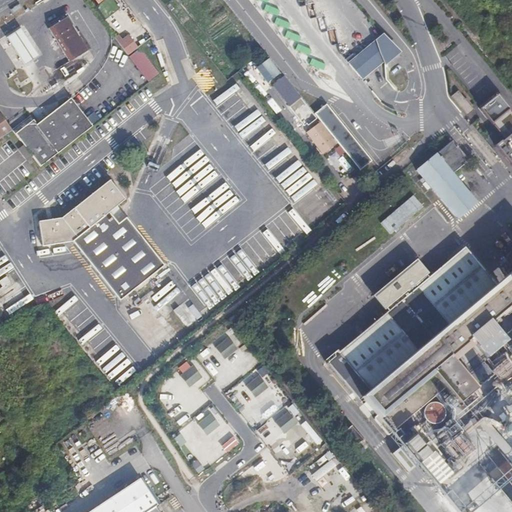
[(241,11),(232,0),(223,0),(236,16),(241,11)]
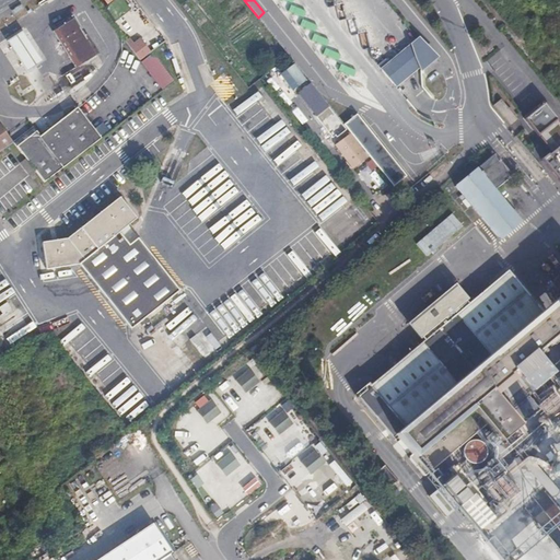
[(74,20),(56,32),(78,68),(84,65),(101,54),(89,34),(85,36),(74,20)]
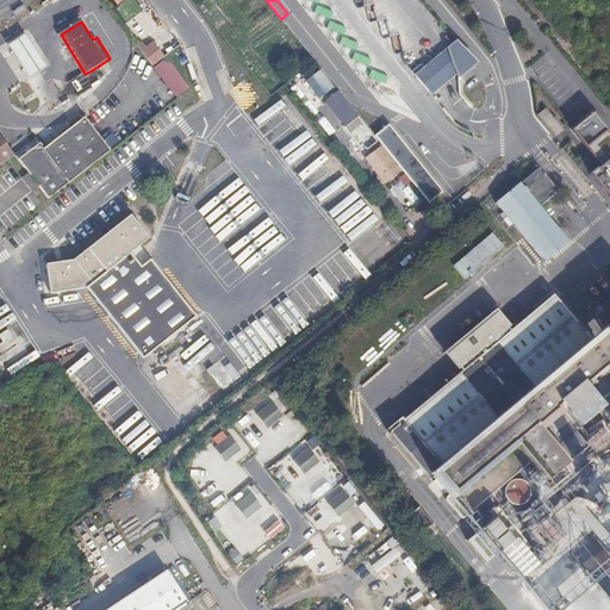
[(29,32),(6,47),(27,80),(50,66),(29,32)]
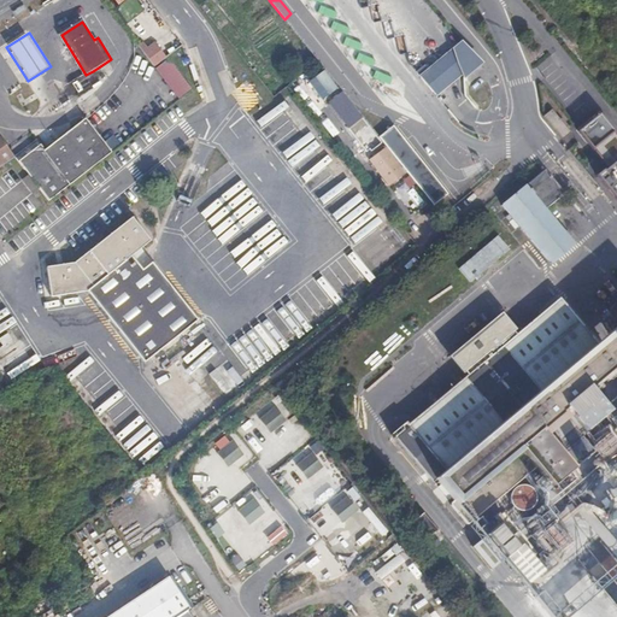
[(318,48),(309,36),(303,42),(312,54),(318,48)]
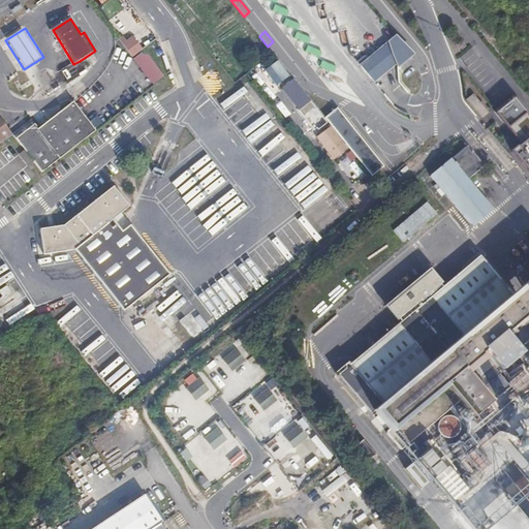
[(142,51),(130,34),(119,41),(130,58),(142,51)]
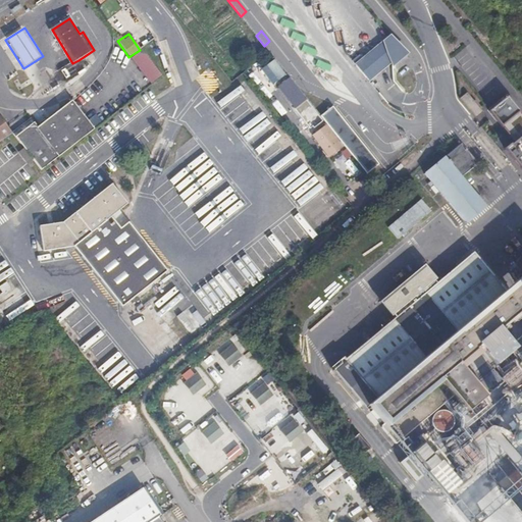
[(405,53),(389,38),(384,42),(388,53),(392,54),(397,60),(405,53)]
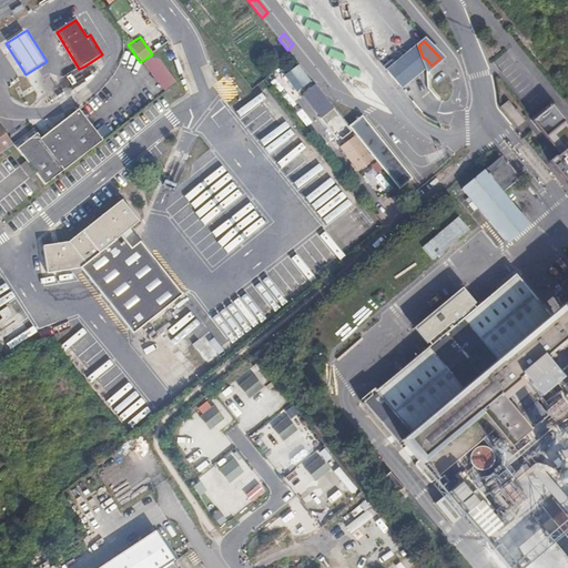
[(142,63),(162,91),(174,82),(154,54),(142,63)]
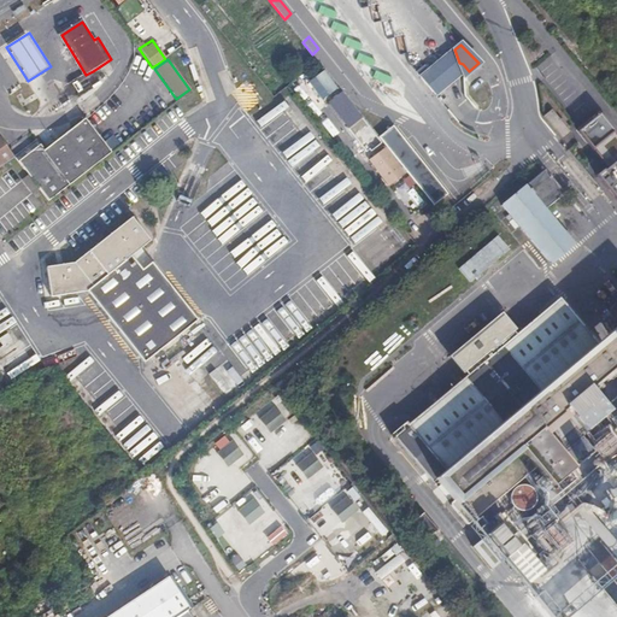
[(200,80),(194,64),(189,65),(194,81),(200,80)]
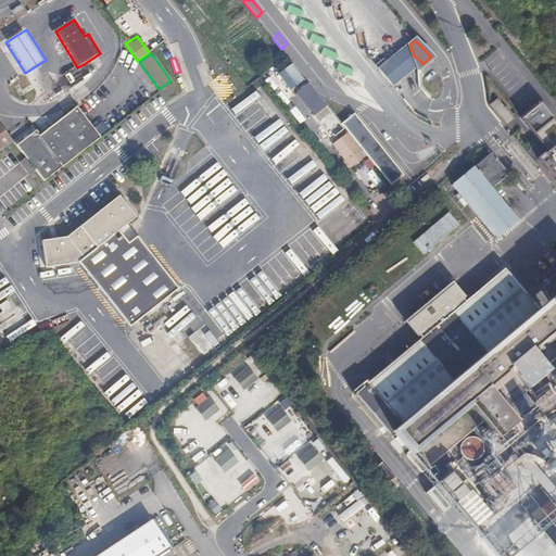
[(285,68),(331,135),(340,128),(293,62),(285,68)]
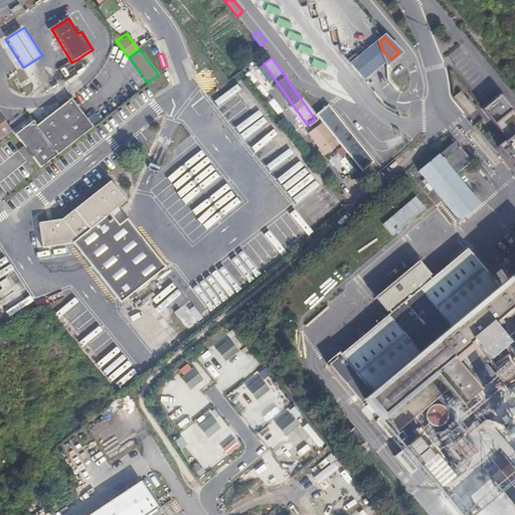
[(362,78),(369,72),(358,59),(351,65),(362,78)]
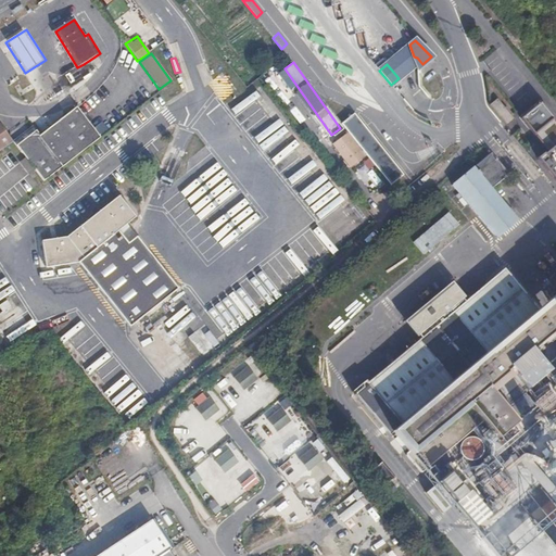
[(555,144),(555,123),(540,103),(521,118),(547,151),(555,144)]
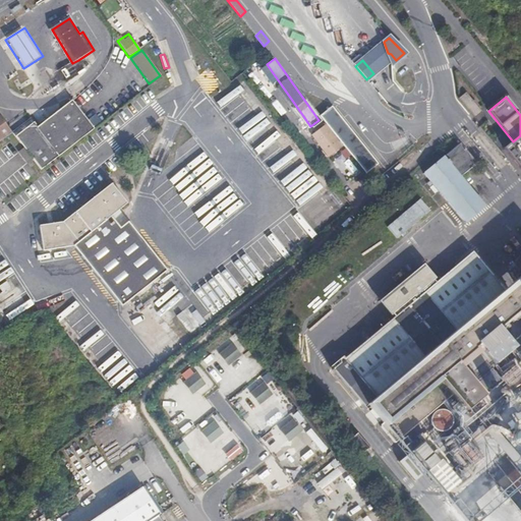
[(94,129),(71,100),(37,125),(31,118),(12,132),(40,170),(62,153),(64,154),(73,147),(72,145),(94,129)]
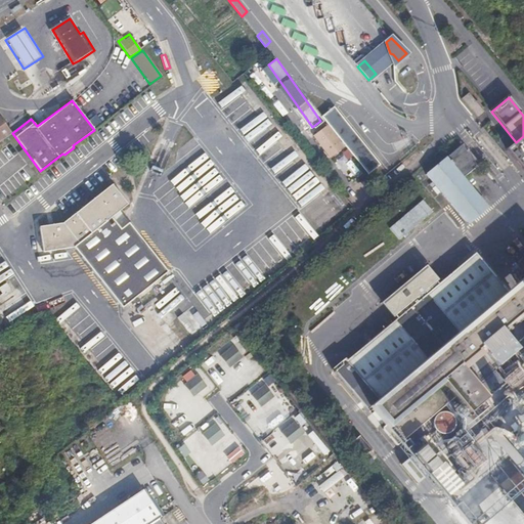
[(0,142),(12,133),(0,117),(0,142)]
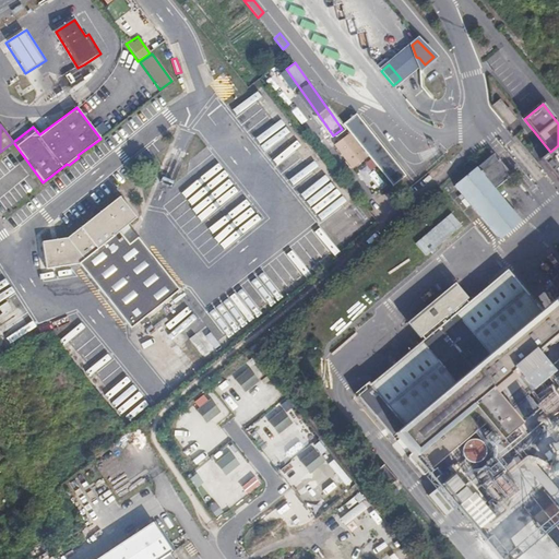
[(333,145),(352,169),(368,156),(349,132),(333,145)]
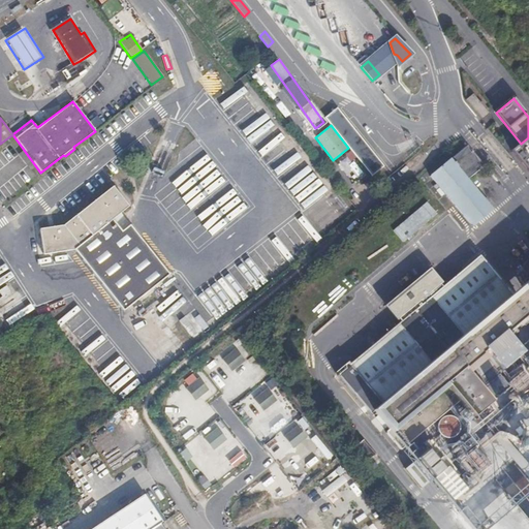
[(276,158),(268,163),(272,169),(294,152),(286,141),(271,152),(276,158)]
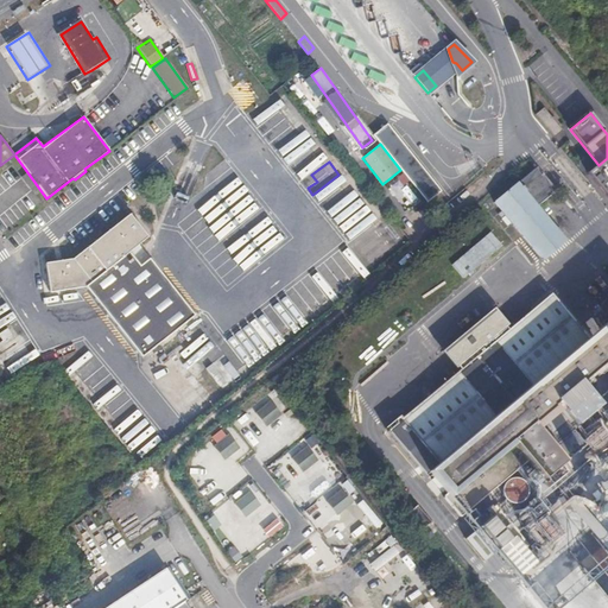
[(494,202),(543,260),(567,240),(537,206),(556,191),(537,168),(494,202)]
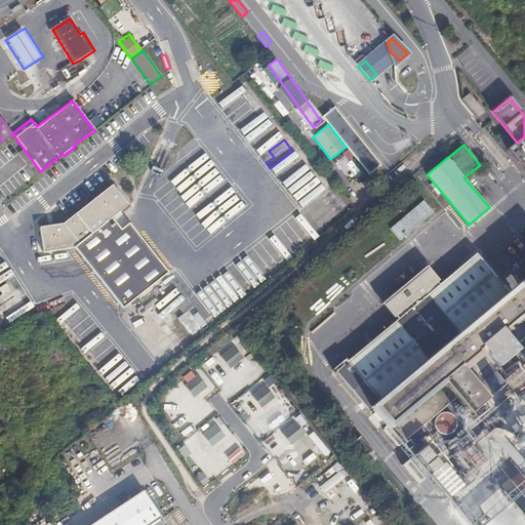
[(23,150),(17,154),(26,164),(31,160),(23,150)]
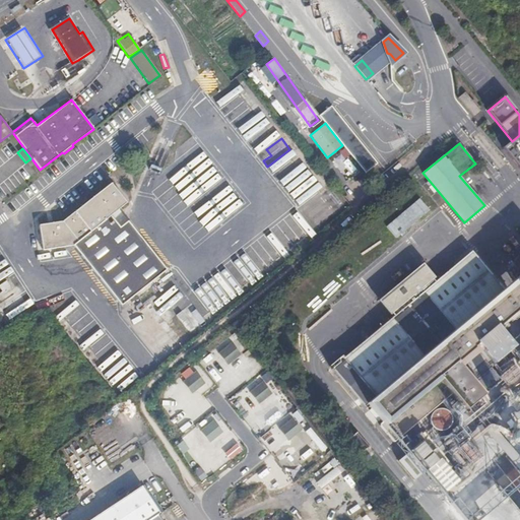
[(149,167),(160,171),(167,155),(156,150),(149,167)]
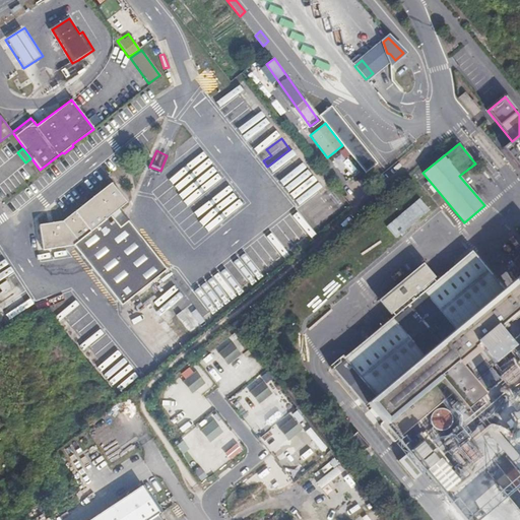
[(355,169),(342,150),(331,157),(344,177),(355,169)]
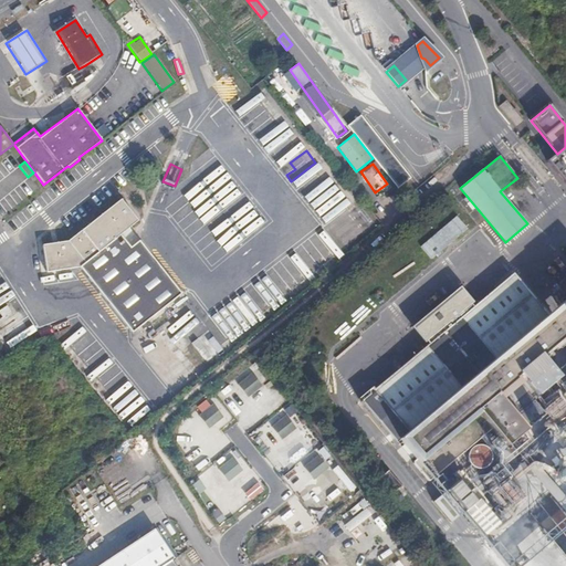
[(328,178),(304,197),(310,203),(308,203),(325,224),(348,206),(333,186),(334,185),(328,178)]
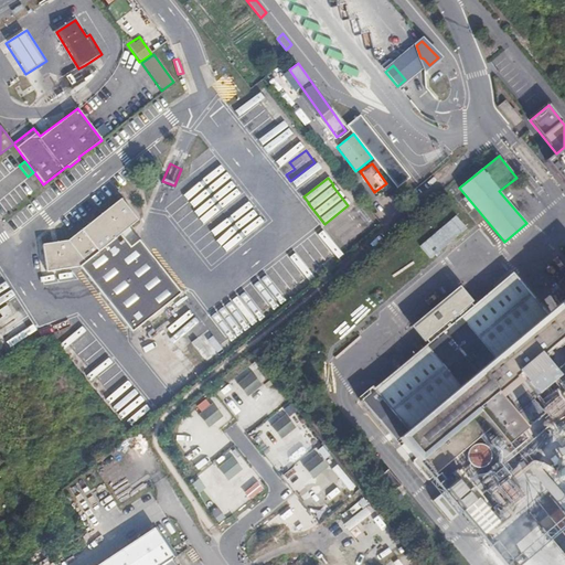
[(180,292),(139,241),(130,247),(120,235),(138,221),(120,199),(68,241),(42,245),(46,272),(80,266),(131,332),(180,292)]
